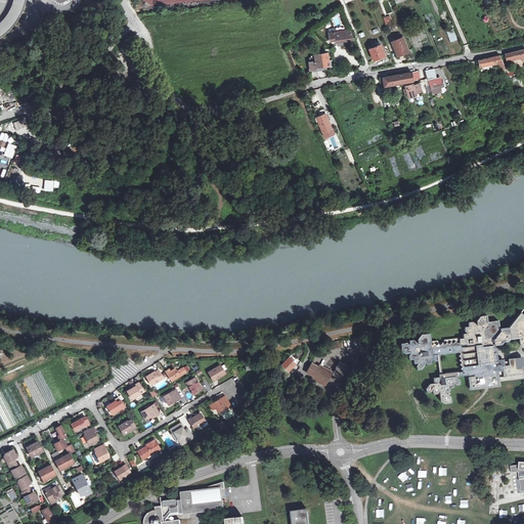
[(392,14),(385,16),(387,24),(394,22),(392,14)]
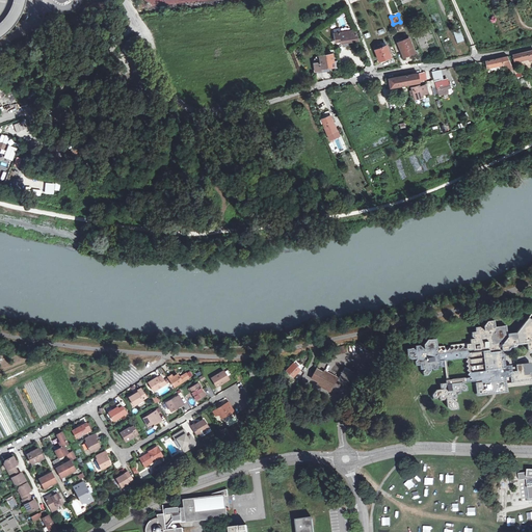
[(362,40),(357,28),(336,31),(338,42),(343,41),(343,43),(362,40)]
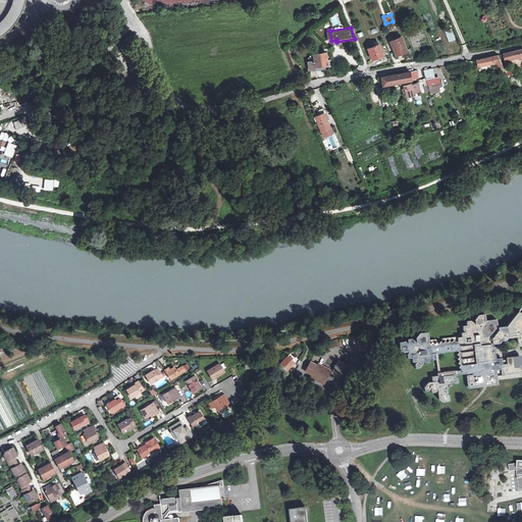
[(405,35),(392,40),(398,56),(411,51),(405,35)]
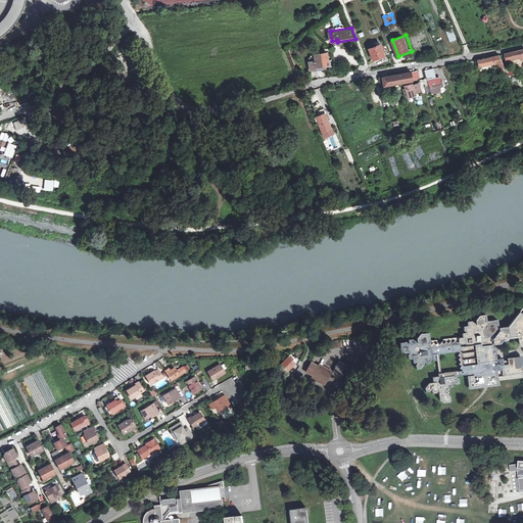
[(383,42),(370,47),(375,60),(388,55),(383,42)]
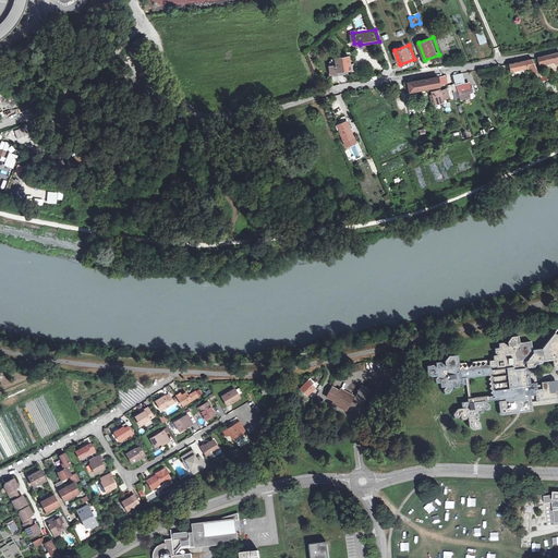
[(557,51),(538,57),(541,65),(557,61),(557,51)]
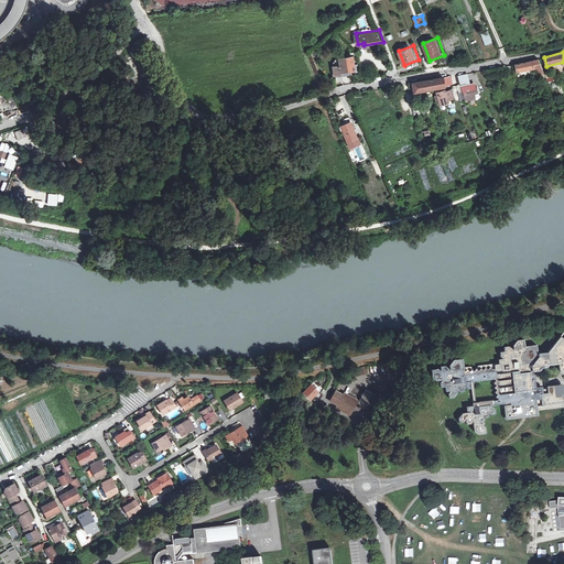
[(333,66),(334,76),(357,73),(354,56),(339,58),(340,64),(333,66)]
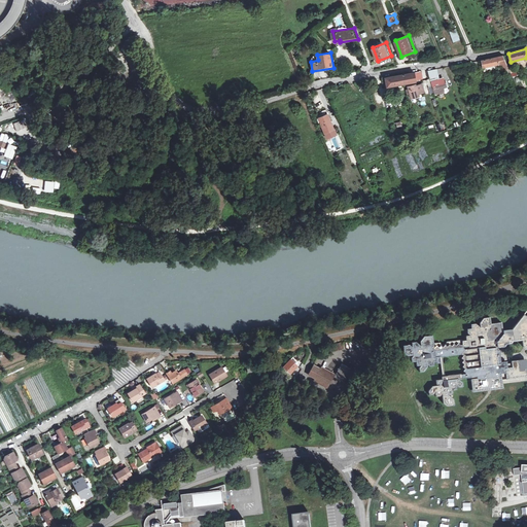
[(503,55),(482,60),(484,69),(499,65),(500,71),(510,69),(503,55)]
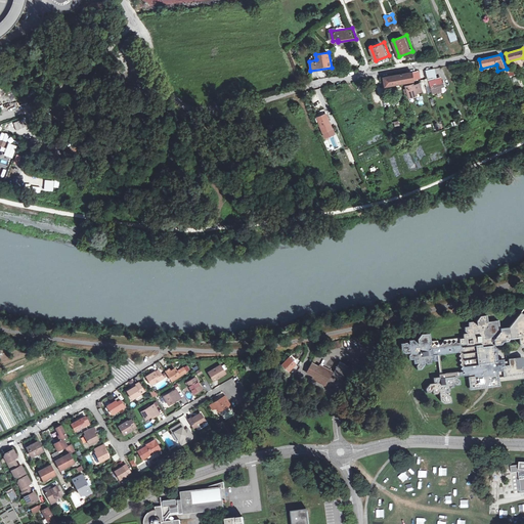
[(426,70),(431,94),(445,92),(442,77),(437,78),(435,69),(426,70)]
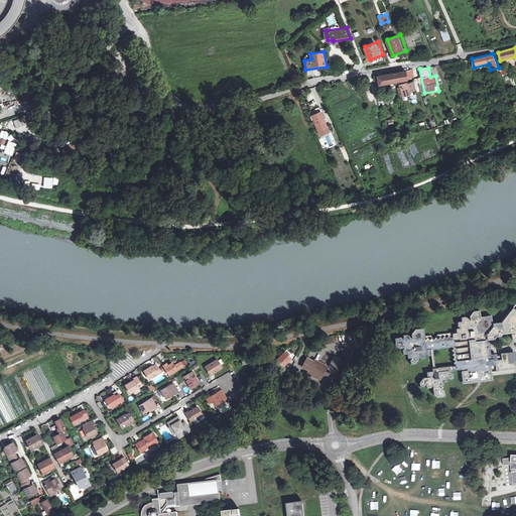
[(409,70),(379,75),(381,86),(411,80),(409,70)]
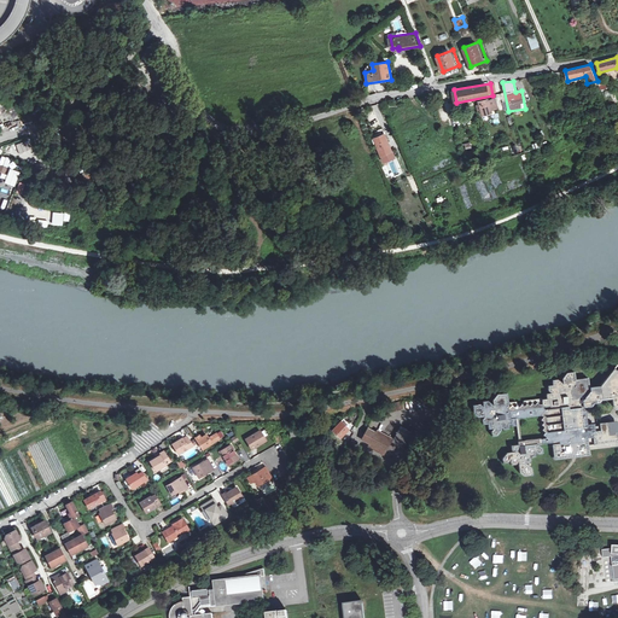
[(491,97),(479,100),(484,115),(495,112),(494,110),(501,108),(497,97),(491,99),(491,97)]
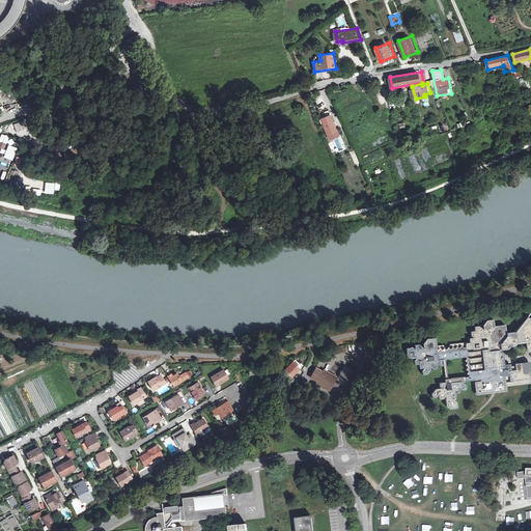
[(364,99),(343,107),(345,113),(366,105),(364,99)]
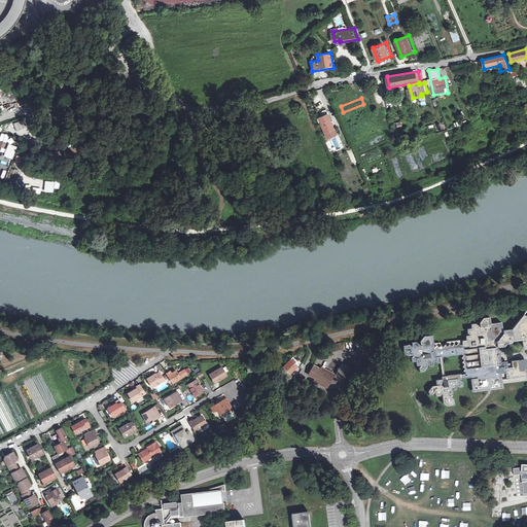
[(363,104),(343,112),(345,118),(366,110),(363,104)]
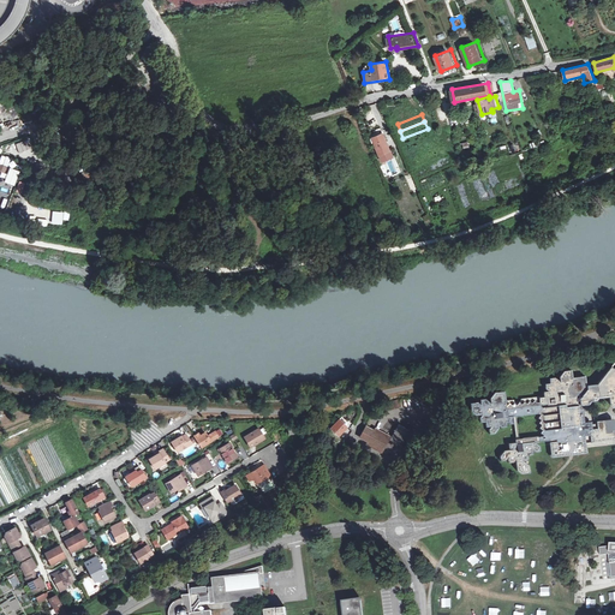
[(428,129),(402,138),(406,145),(430,136),(428,129)]
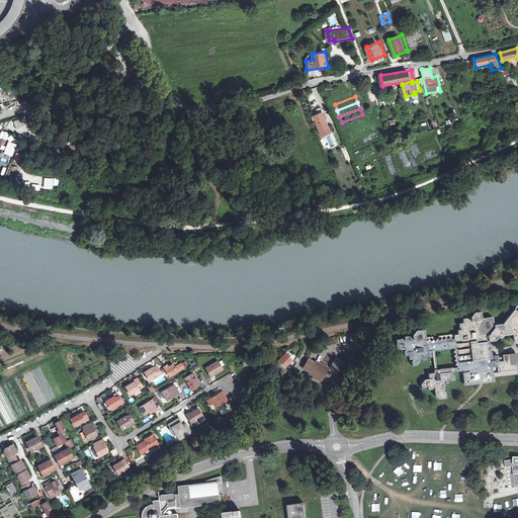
[(325,111),(314,115),(323,136),(333,132),(325,111)]
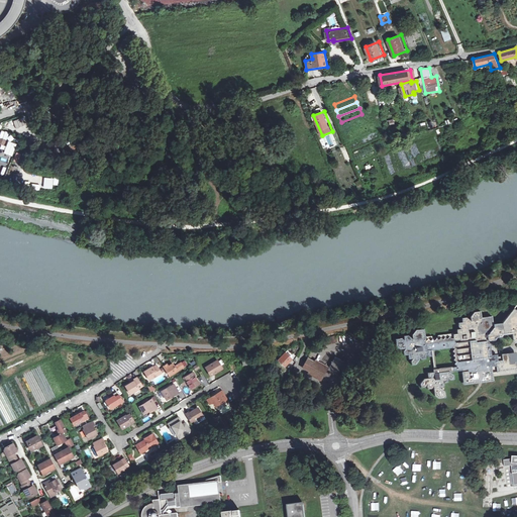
[(439,134),(417,140),(419,146),(440,140),(439,134)]
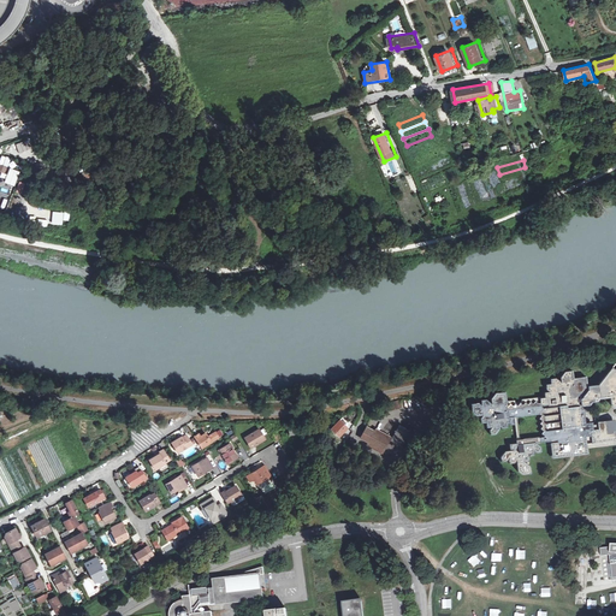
[(5,184),(16,187),(19,171),(9,169),(5,184)]
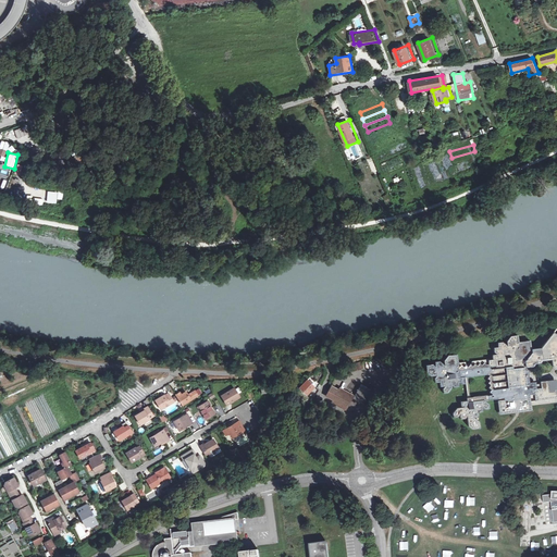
[(474,152),(452,159),(454,165),(477,159),(474,152)]
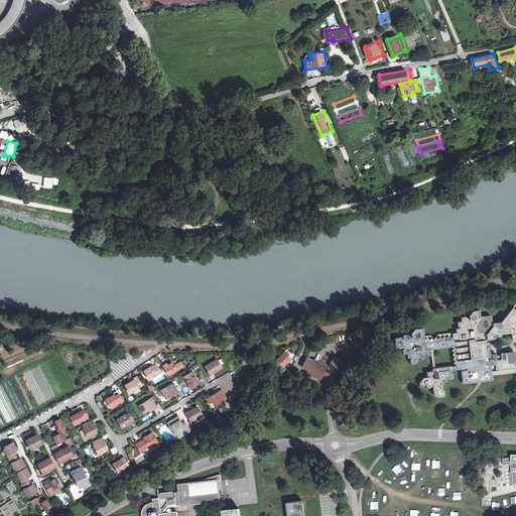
[(370,146),(353,153),(356,161),(373,154),(370,146)]
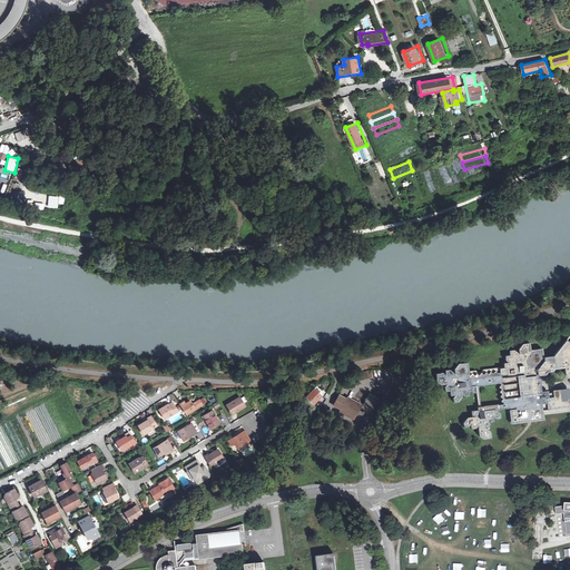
[(488,164),(464,170),(467,177),(490,170),(488,164)]
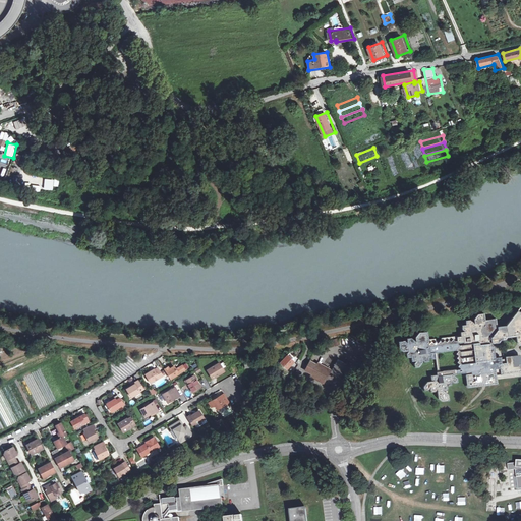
[(400,176),(392,155),(386,158),(394,178),(400,176)]
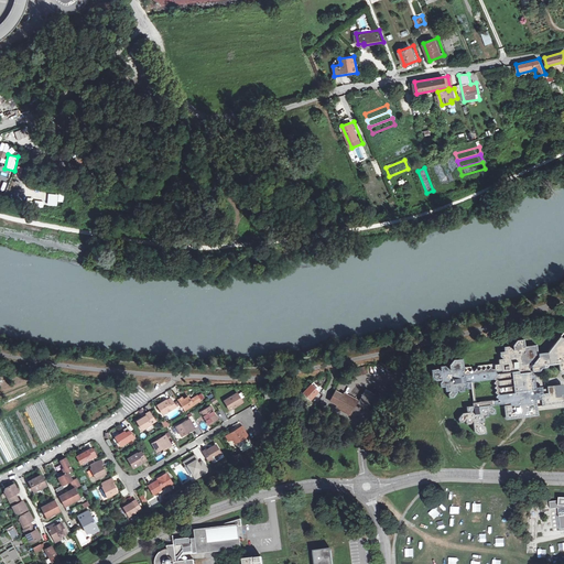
[(425,193),(416,171),(411,173),(420,195),(425,193)]
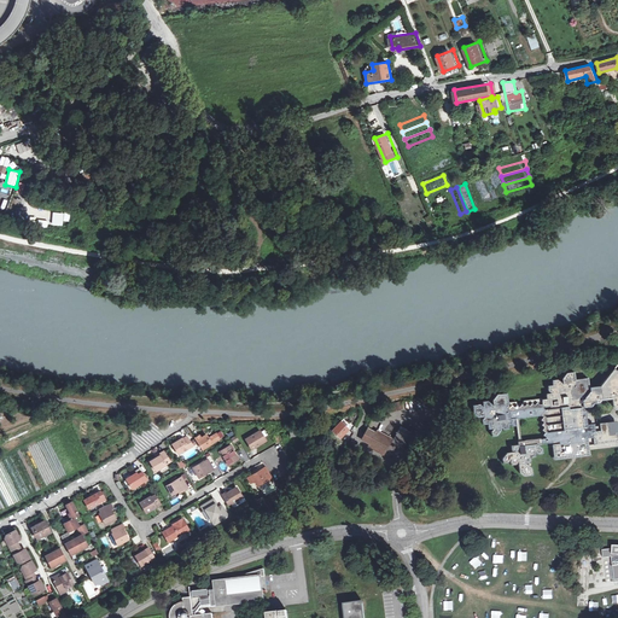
[(544,426),(542,429),(544,431),(543,435),(544,436),(546,437),(520,441),(518,441),(518,443),(511,444),(511,449),(514,449),(514,450),(506,452),(502,458),(502,462),(507,462),(509,459),(511,465),(517,464),(518,461),(519,473),(524,476),(532,474),(532,466),(526,462),(531,461),(531,456),(536,455),(535,452),(538,453),(543,453),(542,447),(538,443),(559,441),(560,443),(553,444),(555,461),(575,459),(578,459),(592,456),(590,450),(590,448),(589,442),(594,442),(594,445),(617,442),(617,421),(600,424),(600,426),(595,426),(595,424),(589,425),(587,412),(583,412),(582,409),(592,408),(594,404),(600,404),(602,401),(612,400),(613,407),(617,409),(617,371),(614,368),(600,386),(590,388),(588,379),(577,379),(575,371),(567,371),(561,377),(563,383),(558,378),(552,379),(553,384),(547,384),(548,390),(549,391),(546,392),(546,396),(523,400),(524,402),(517,403),(516,401),(508,402),(507,391),(496,394),(493,398),(493,403),(488,400),(482,401),(483,404),(479,403),(472,404),(473,413),(478,417),(483,417),(482,418),(483,424),(488,424),(488,429),(493,427),(491,430),(491,436),(497,435),(501,430),(501,427),(503,429),(509,427),(508,424),(511,424),(511,425),(517,425),(516,418),(518,418),(541,414),(542,417),(541,419),(543,421),(542,424),(544,426)]
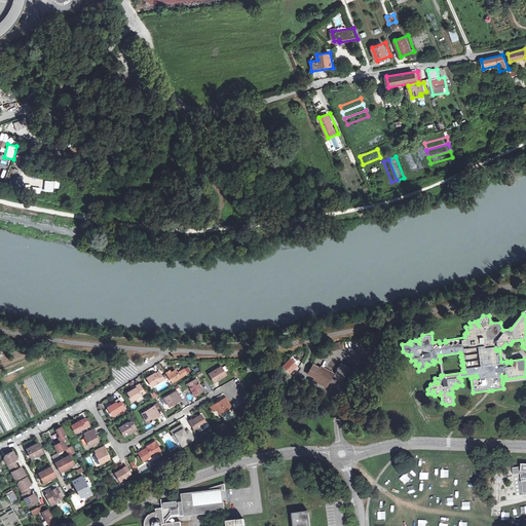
[(374,343),(373,335),(340,341),(324,346),(326,352),(343,348),(374,343)]
